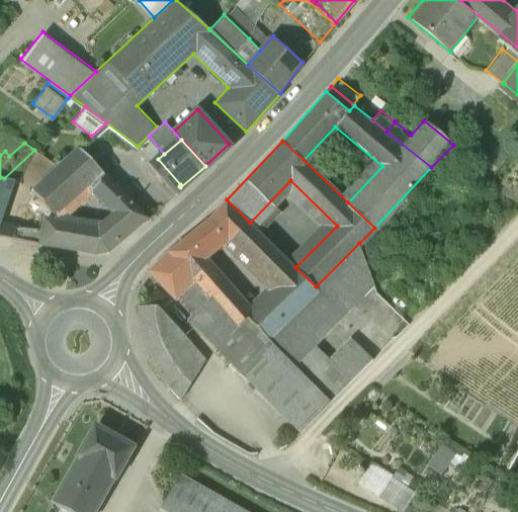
[(103,177),(78,150),(66,160),(88,184),(91,187),(103,177)]
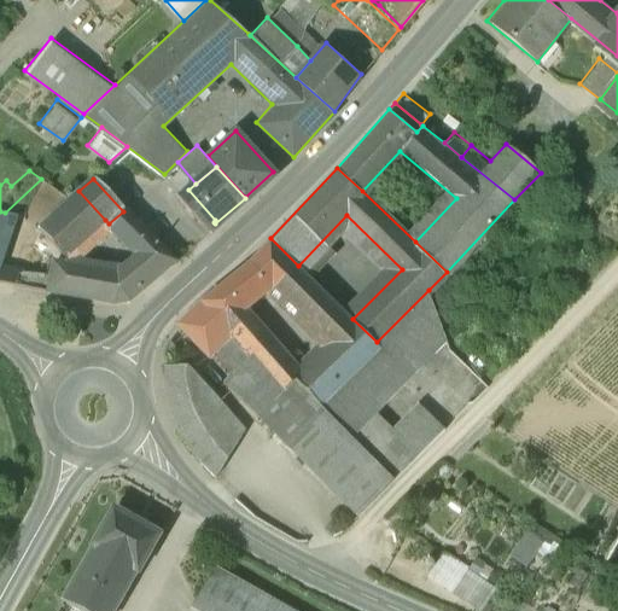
[(215,220),(188,190),(180,197),(210,230),(215,223),(214,222),(215,220)]
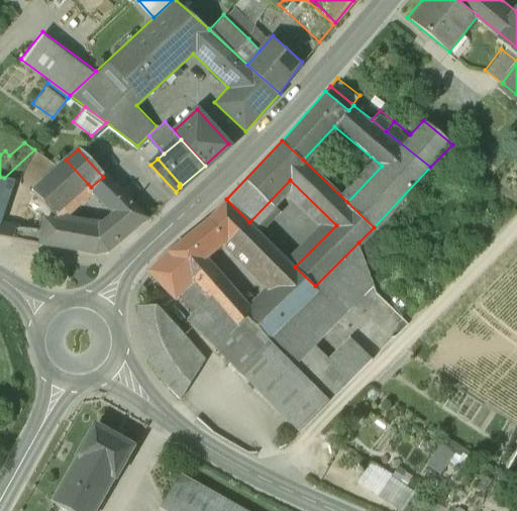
[(88,184),(66,160),(53,171),(76,195),(88,184)]
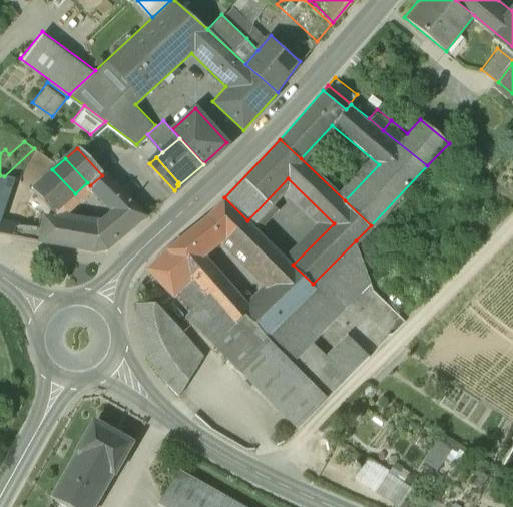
[(75,193),(52,169),(32,188),(54,211),(75,193)]
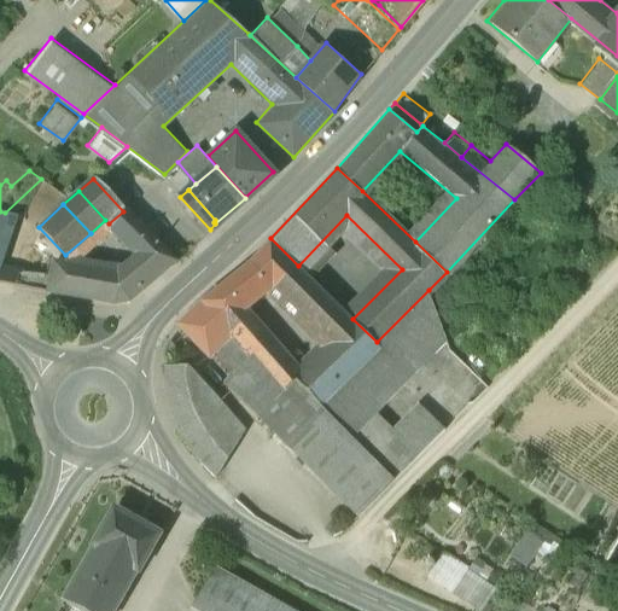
[(123,211),(109,223),(110,225),(111,223),(139,252),(156,269),(155,271),(157,273),(176,257),(128,208),(123,211)]
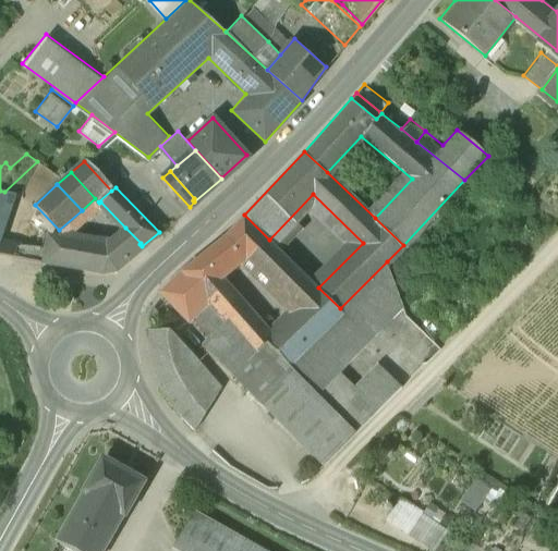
[(0,249),(3,239),(15,195),(4,192),(0,191),(0,249)]
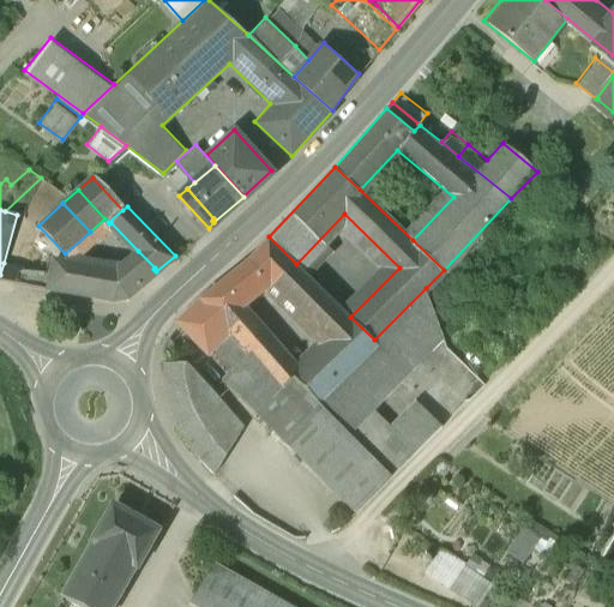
[(296,264),(269,236),(247,258),(222,278),(244,304),(272,280),(317,323),(337,302),(296,264)]
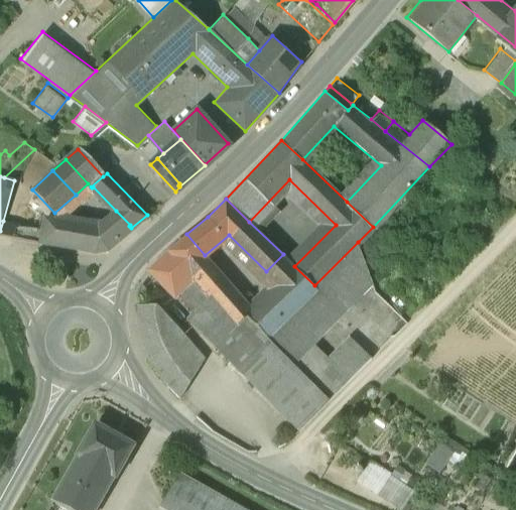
[(130,225),(116,211),(101,225),(44,216),(42,227),(40,241),(95,250),(108,247),(131,228),(129,226),(130,225)]
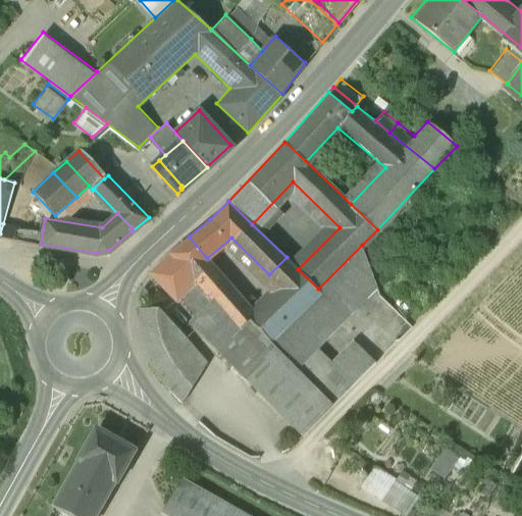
[(0,234),(0,237),(41,244),(43,229),(3,223),(0,234)]
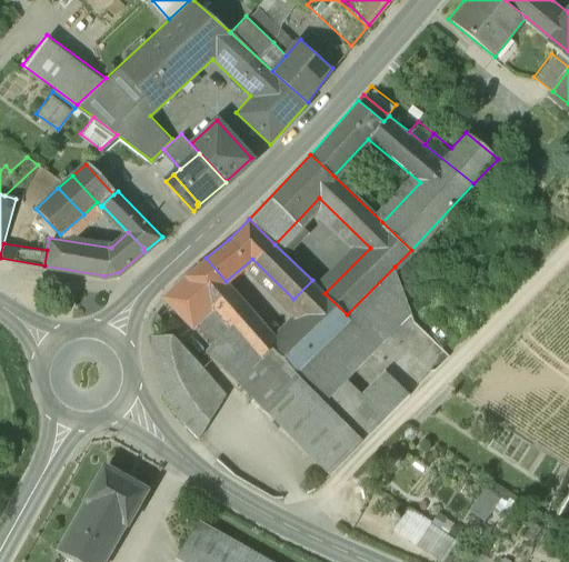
[(226,281),(206,258),(186,274),(215,305),(262,360),(273,349),(296,371),(349,317),(347,314),(325,293),(312,280),(293,299),(307,311),(283,335),(279,340),(272,333),(226,281)]
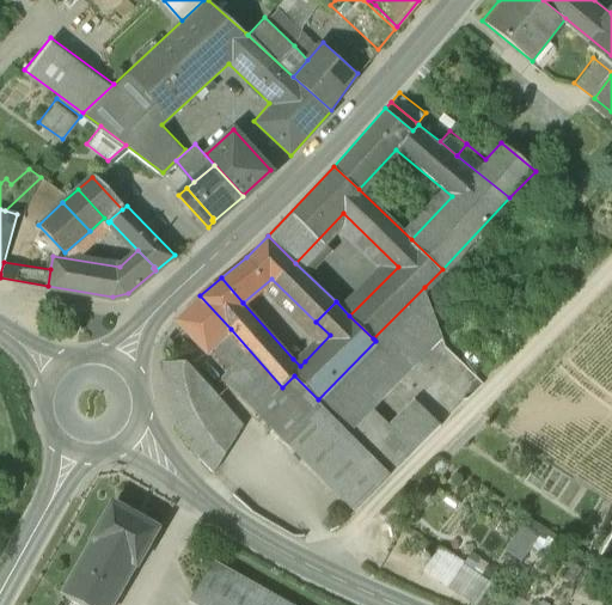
[(375,341),(318,399),(349,431),(369,409),(442,335),(424,287),(373,338),(375,341)]
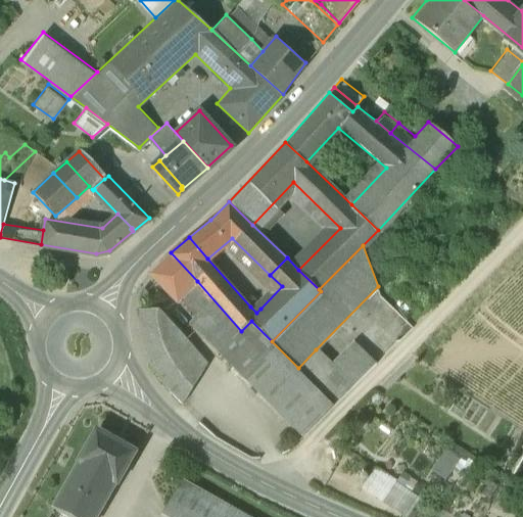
[(197,281),(171,252),(150,272),(178,299),(179,298),(197,281)]
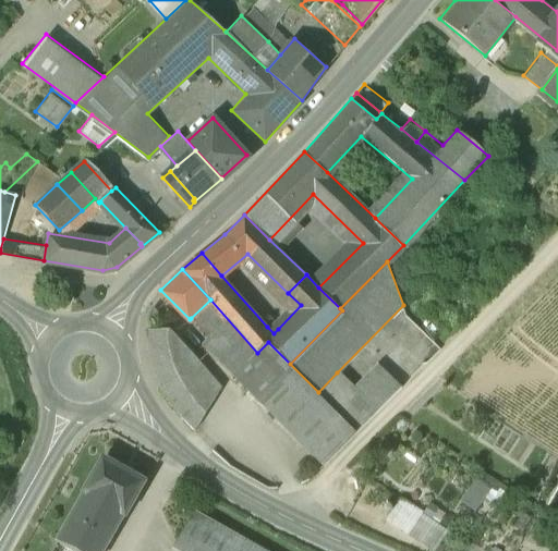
[(326,461),(356,431),(318,392),(290,364),(268,342),(257,353),(210,300),(191,318),(209,337),(201,344),(320,466),(326,461)]
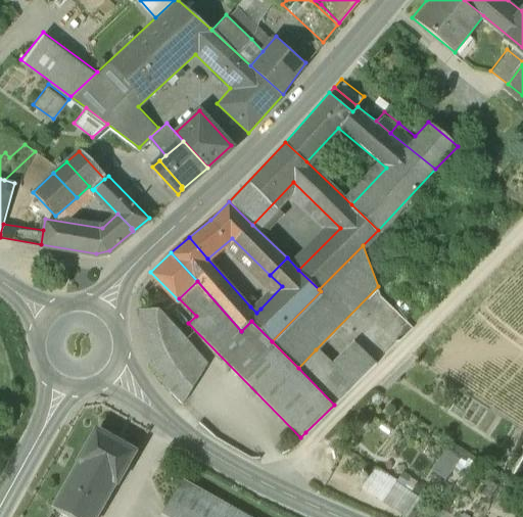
[(260,309),(254,302),(250,307),(256,313),(260,309)]
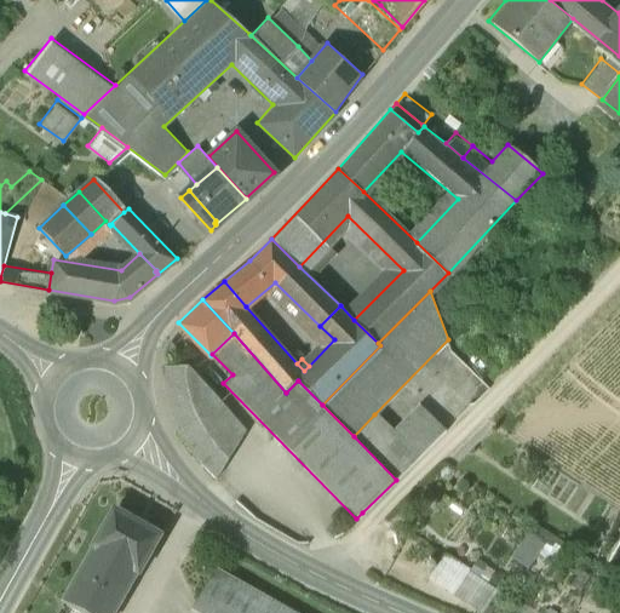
[(244,429),(187,364),(166,365),(165,381),(170,407),(185,440),(214,475),(244,429)]
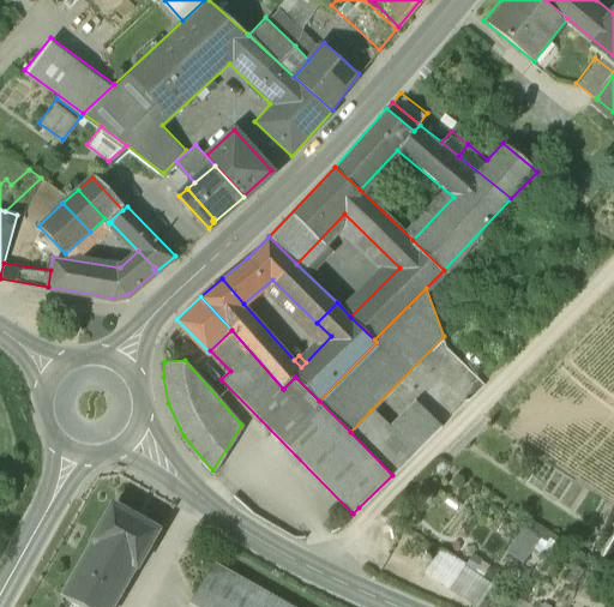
[(414,400),(389,427),(415,451),(441,426),(414,400)]
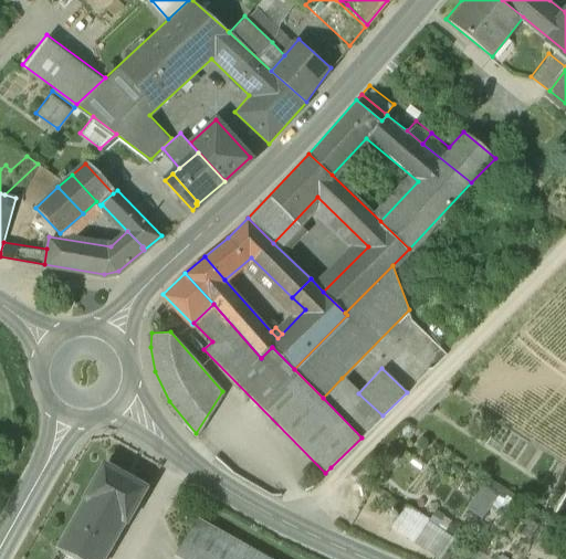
[(358,393),(342,378),(323,398),(362,438),(383,415),(358,393)]
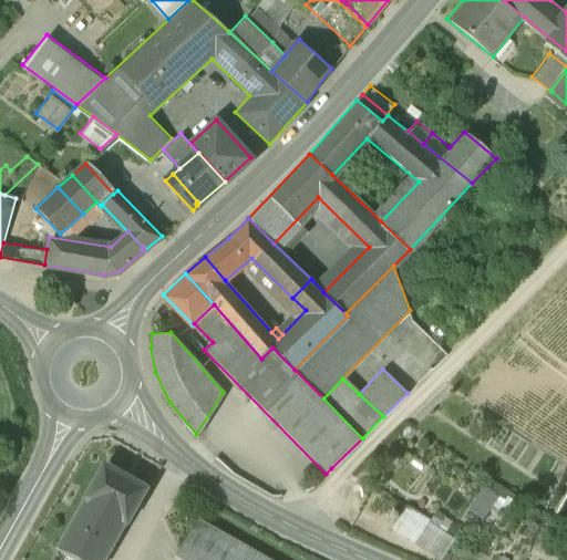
[(145,484),(104,459),(84,495),(125,518),(145,484)]
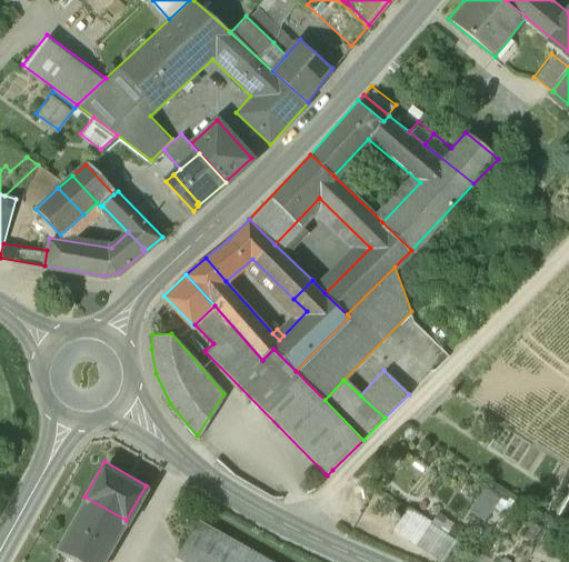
[(82,561),(57,545),(55,550),(76,561),(109,561),(130,528),(132,529),(155,490),(146,485),(126,520),(117,534),(102,525),(82,561)]
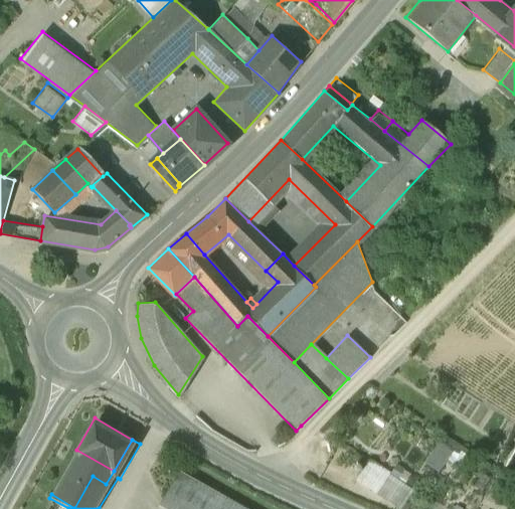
[(439,442),(427,456),(441,467),(452,452),(439,442)]
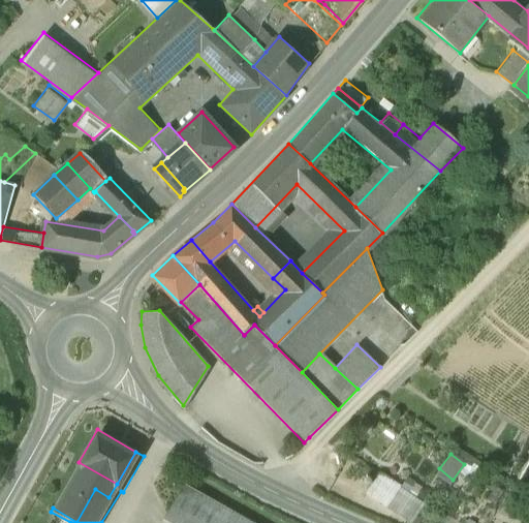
[(117,484),(79,462),(53,508),(76,522),(95,489),(109,497),(117,484)]
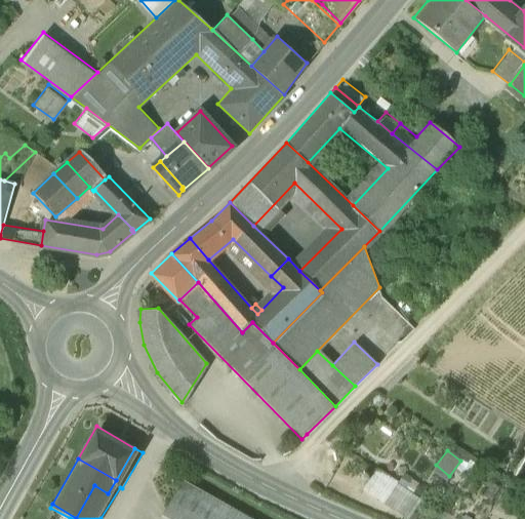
[(377,468),(363,489),(407,518),(410,518),(425,500),(377,468)]
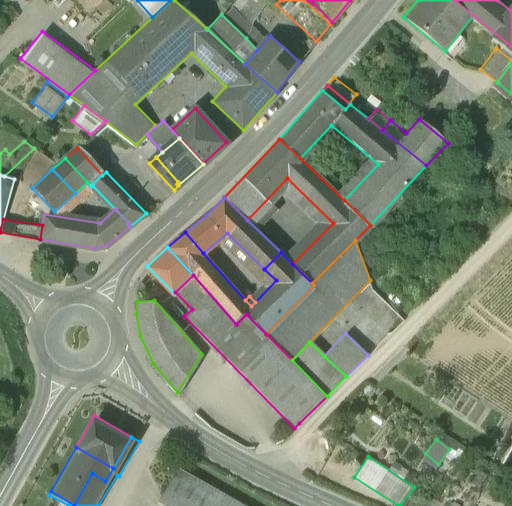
[(159,505),(247,505),(180,468),(159,505)]
